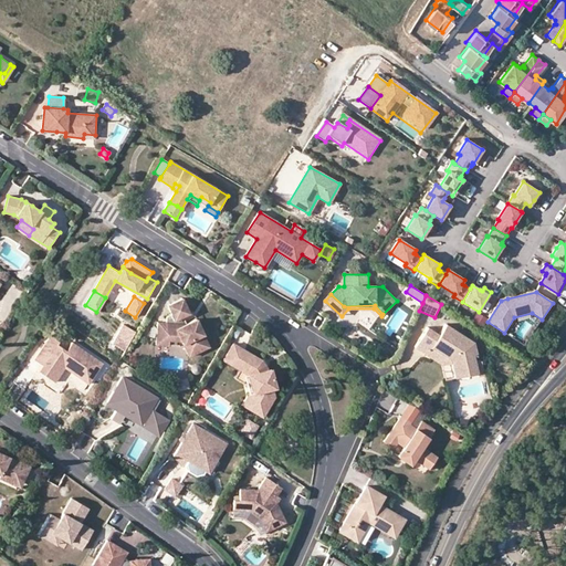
[(182,299),(167,305),(171,315),(166,317),(166,323),(157,323),(156,334),(168,335),(168,341),(181,342),(189,357),(209,347),(200,329),(196,320),(185,325),(179,324),(180,317),(181,317),(189,313),(182,299)]
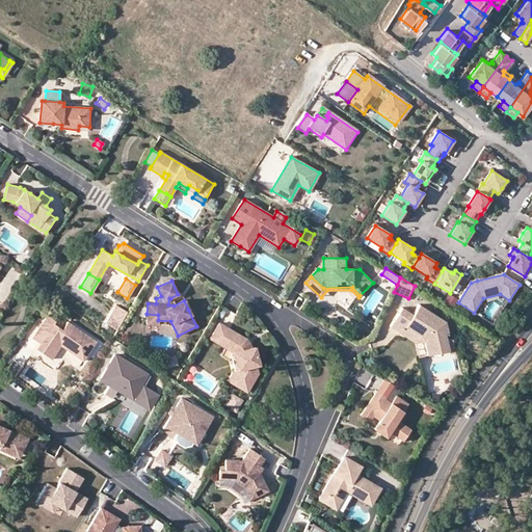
[(220,301),(224,294),(216,290),(213,296),(220,301)]
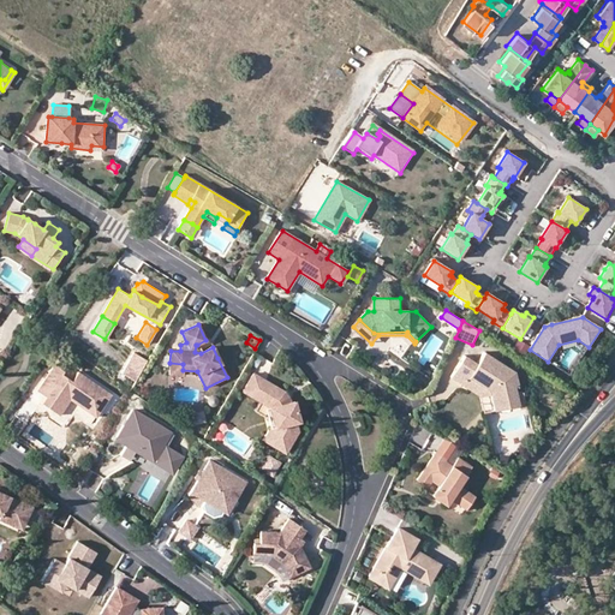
[(515,339),(511,348),(523,354),(527,346),(515,339)]
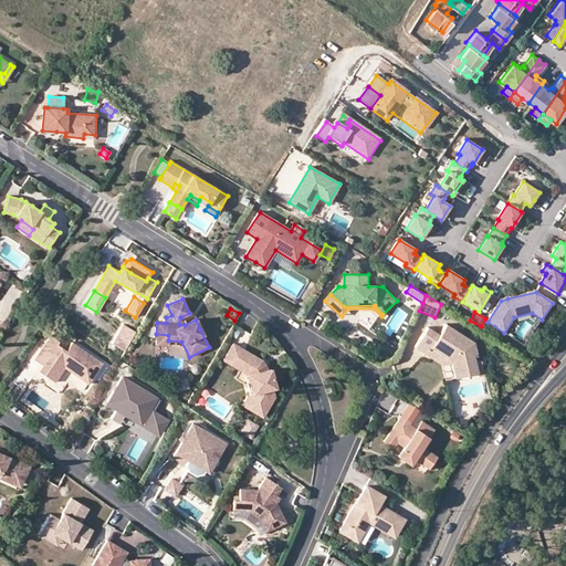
[(451,360),(451,365),(454,379),(478,374),(475,363),(473,356),(477,355),(474,343),(447,325),(440,336),(428,328),(416,348),(425,355),(429,347),(451,360)]
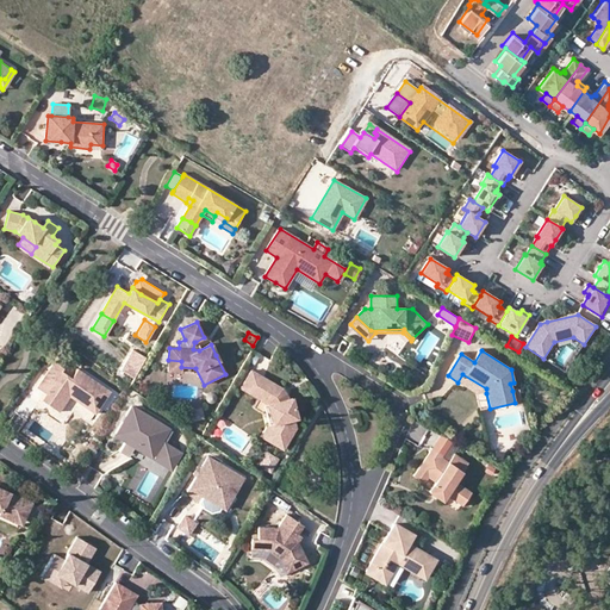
[(134,352),(122,372),(135,379),(147,359),(134,352)]
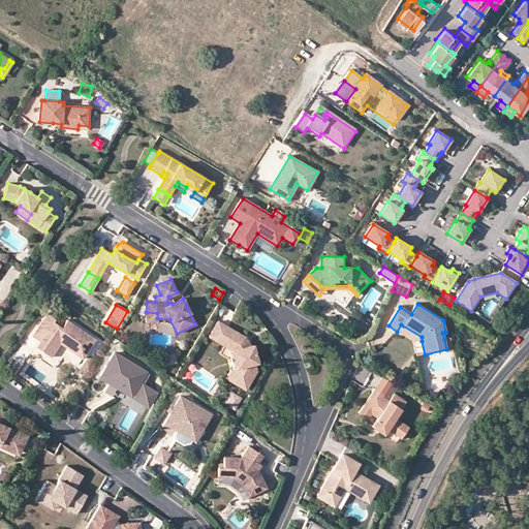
[(228,322),(234,313),(225,308),(220,317),(228,322)]
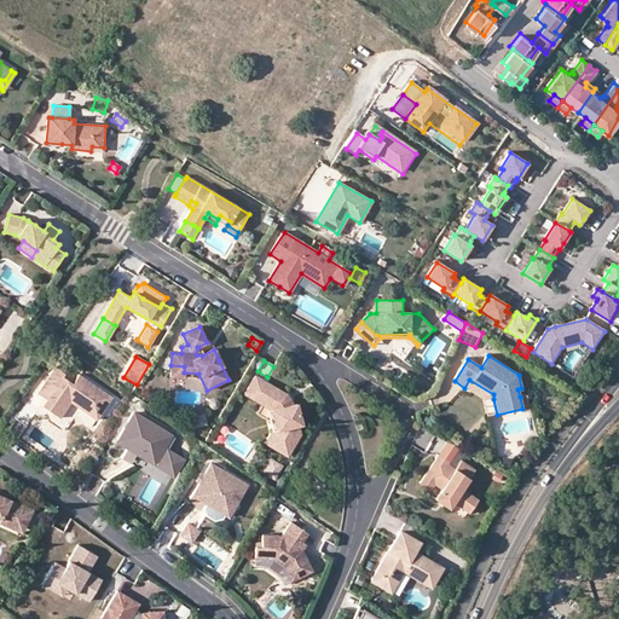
[(184,372),(184,366),(171,365),(169,377),(183,379),(184,372)]
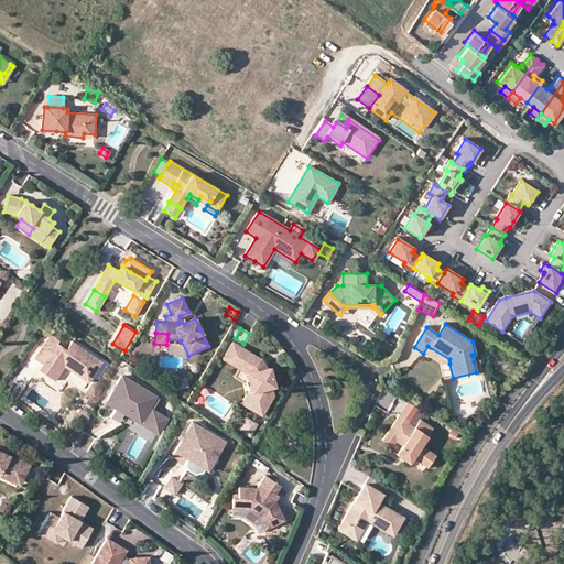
[(61,365),(64,367),(88,383),(102,362),(72,342),(65,350),(56,344),(58,342),(50,335),(33,359),(42,365),(38,370),(54,381),(60,373),(56,370),(61,365)]
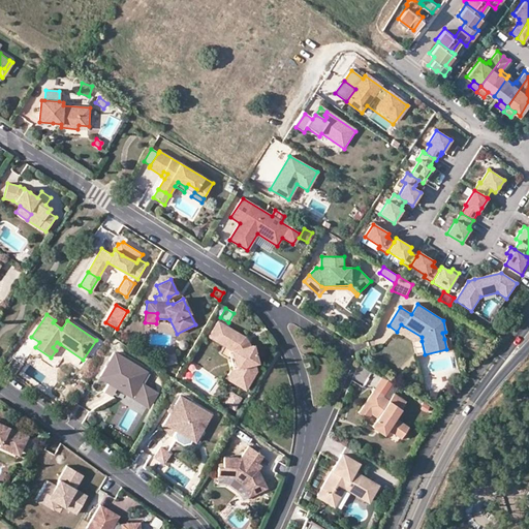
[(224,346),(226,347),(236,332),(218,321),(209,337),(224,346)]
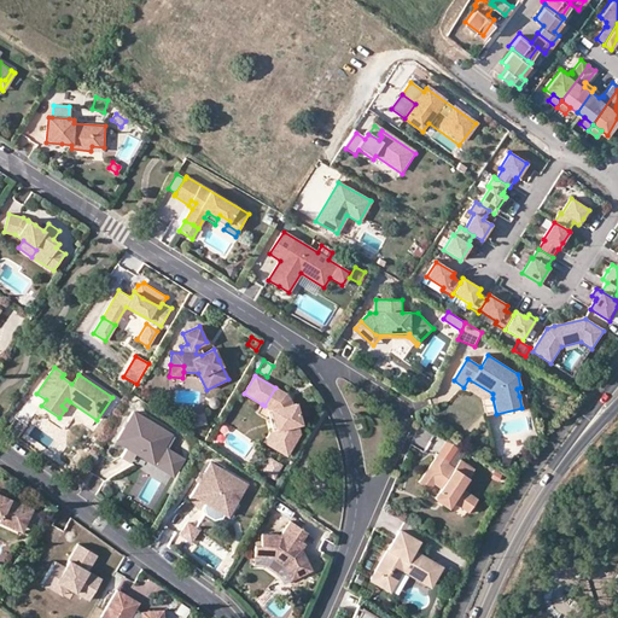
[(484,401),(493,398),(493,394),(468,379),(464,388),(484,401)]
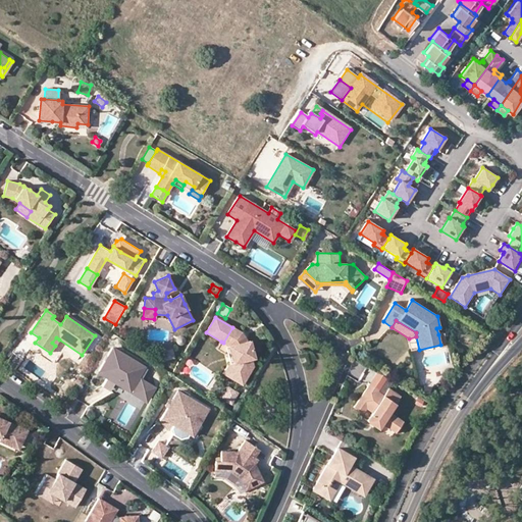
[(242,332),(232,327),(223,343),(228,346),(233,362),(229,368),(236,371),(231,378),(242,384),(253,366),(251,358),(253,357),(251,350),(249,341),(246,342),(246,338),(240,335),(242,332)]
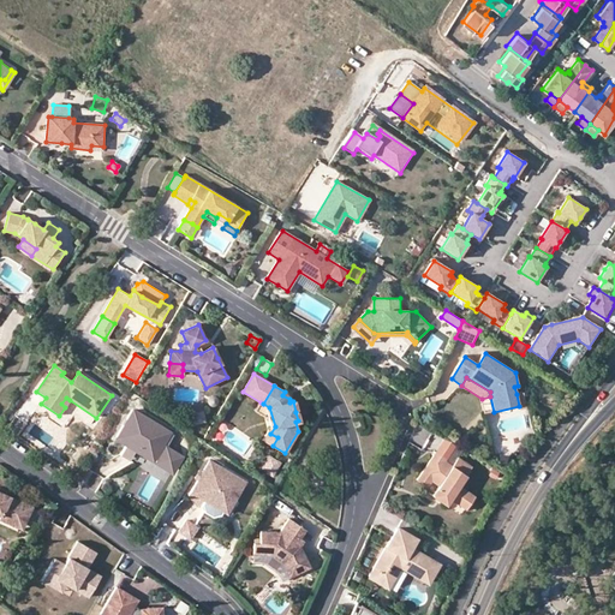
[(269,407),(263,404),(261,402),(255,411),(268,419),(270,428),(275,427),(269,407)]
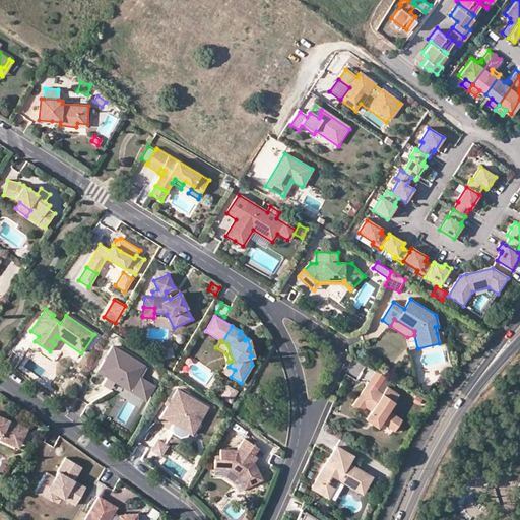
[(105,360),(99,370),(108,375),(107,377),(141,398),(143,395),(147,397),(153,387),(140,379),(147,368),(113,346),(108,354),(111,355),(108,362),(105,360)]
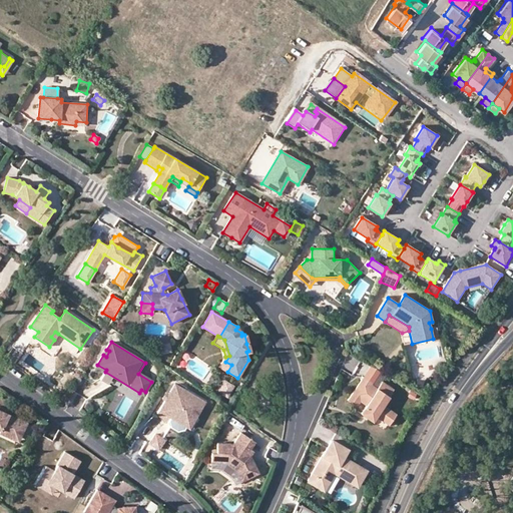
[(160,343),(161,353),(171,352),(171,342),(160,343)]
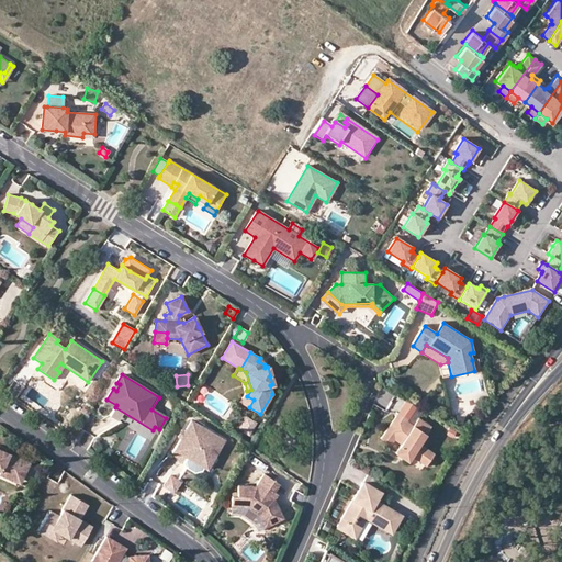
[(400,447),(412,456),(426,465),(435,453),(419,444),(431,427),(418,418),(413,426),(406,422),(415,408),(404,402),(379,438),(390,446),(394,439),(402,445),(400,447)]
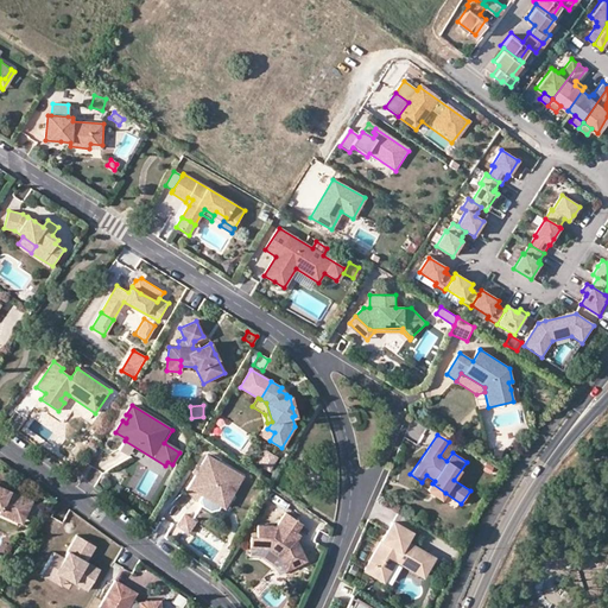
[(266,451),(259,464),(268,470),(277,457),(266,451)]
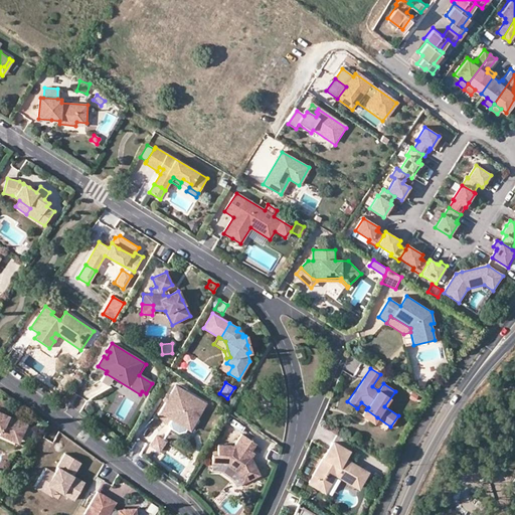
[(175,385),(169,395),(165,401),(157,415),(169,422),(170,428),(177,433),(183,432),(187,434),(205,403),(175,385)]
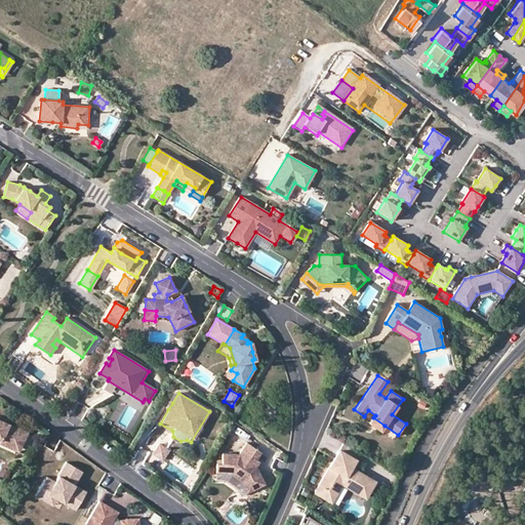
[(380,432),(385,426),(373,417),(369,423),(380,432)]
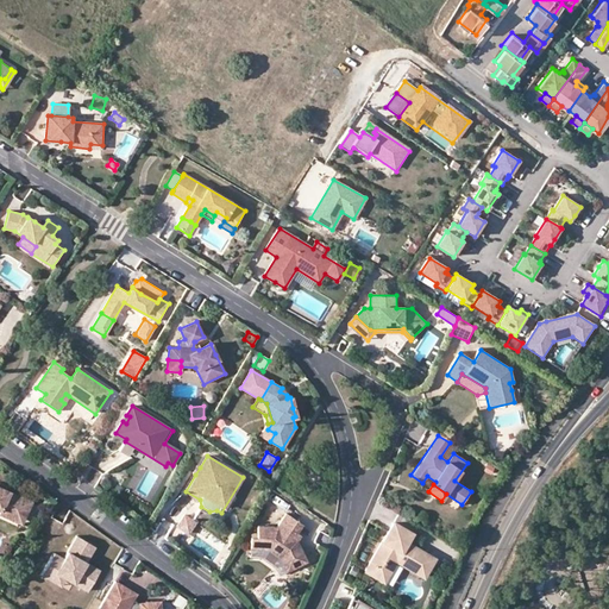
[(23,521),(32,502),(11,493),(5,490),(0,488),(0,515),(12,521),(13,518),(23,521)]
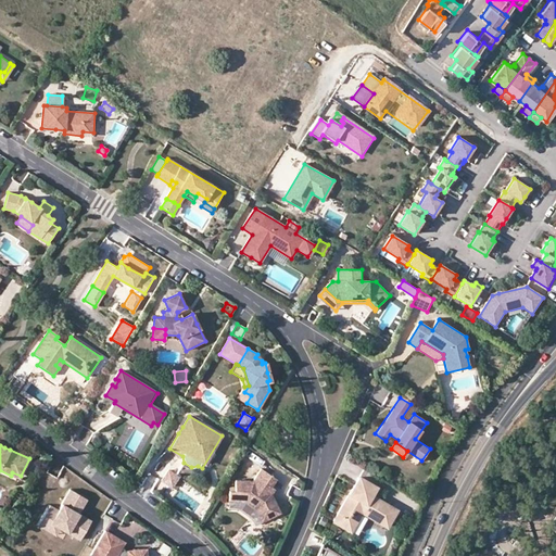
[(167,484),(175,475),(167,469),(160,479),(167,484)]
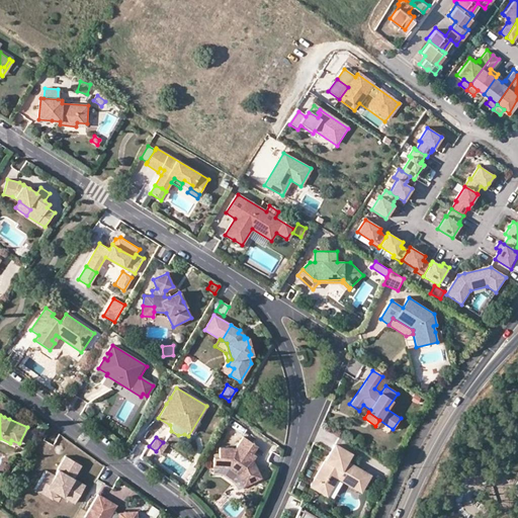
[(251,453),(252,453),(257,446),(244,437),(236,449),(219,447),(218,457),(212,457),(212,465),(229,467),(237,472),(242,486),(260,478),(252,460),(248,457),(251,453)]
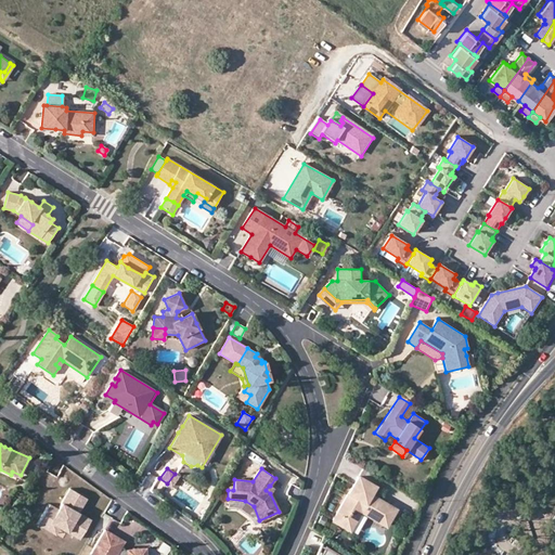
[(175,474),(167,483),(169,485),(177,475),(175,474)]
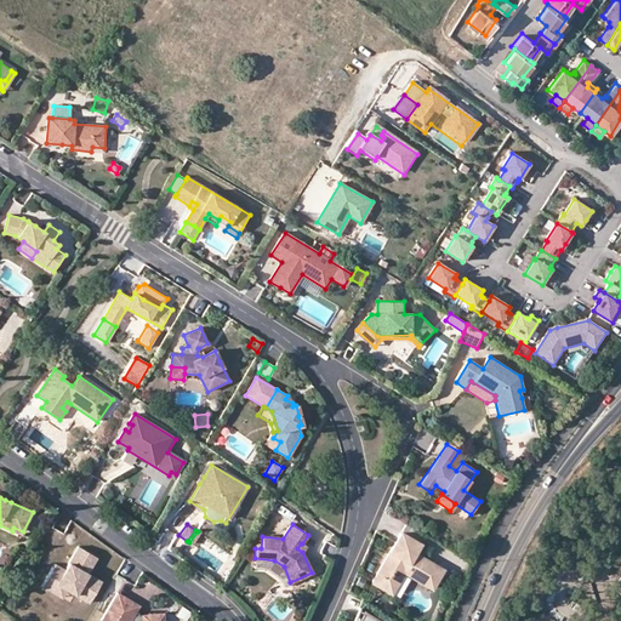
[(377,574),(396,585),(403,571),(432,588),(443,570),(414,553),(419,545),(400,534),(377,574)]
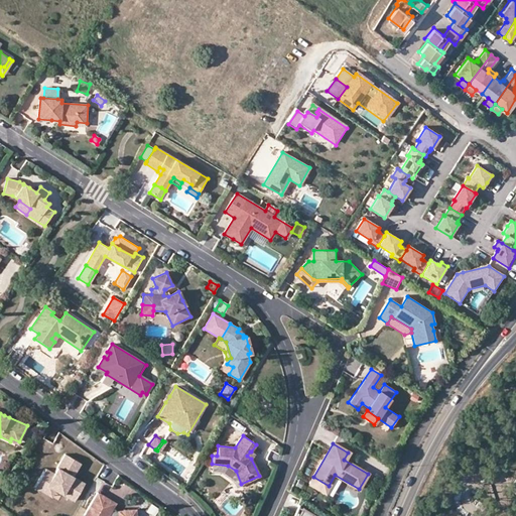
[(81,463),(66,455),(53,474),(52,477),(44,472),(35,487),(43,492),(47,485),(55,490),(75,501),(85,484),(73,477),(81,463)]
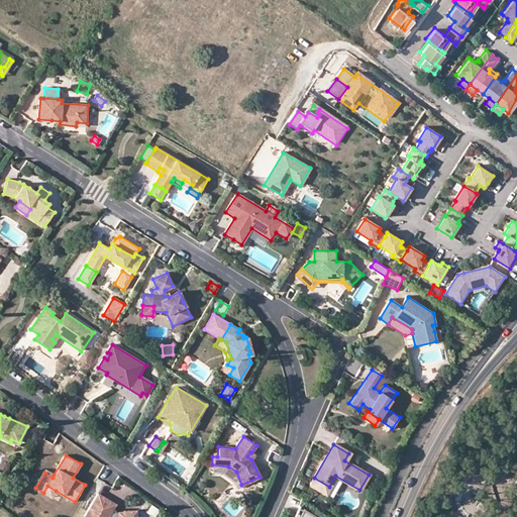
[(325,494),(329,487),(314,478),(310,485),(325,494)]
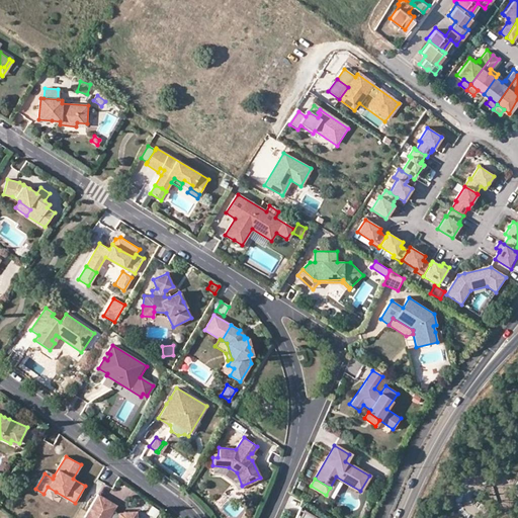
[(56,492),(48,487),(44,494),(52,498),(56,492)]
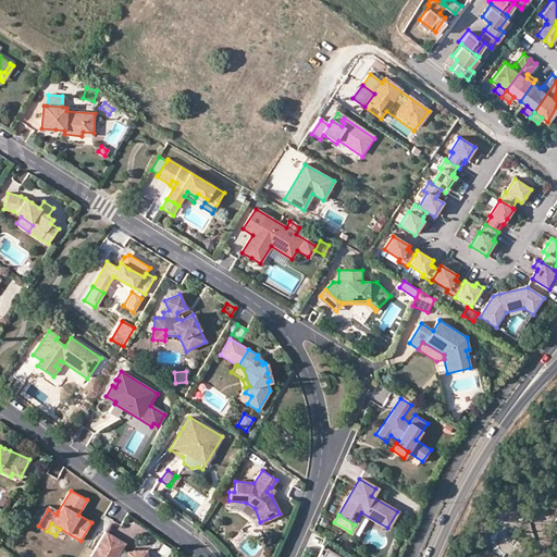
[(235,548),(245,541),(238,531),(229,537),(235,548)]
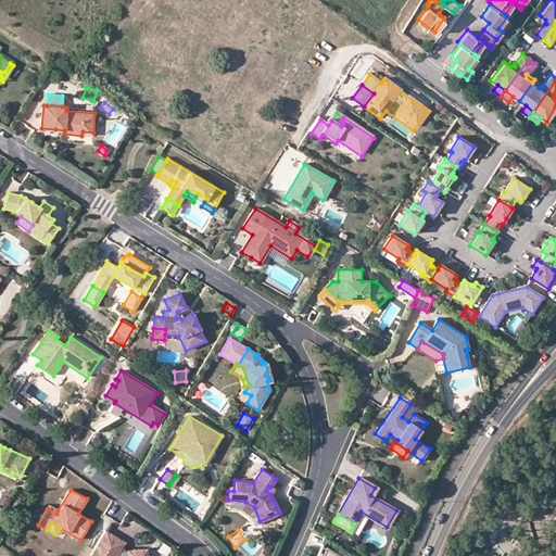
[(147,555),(147,550),(118,553),(112,548),(117,539),(111,534),(105,531),(91,555),(147,555)]
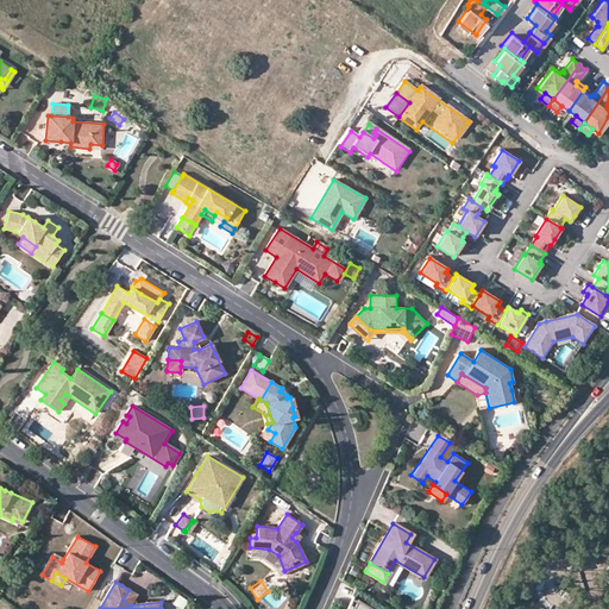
[(137,595),(129,590),(123,601),(130,606),(137,595)]
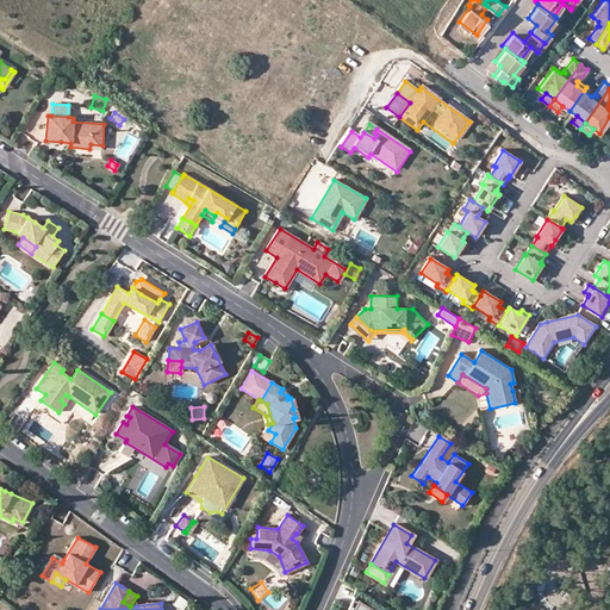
[(180,609),(182,609),(188,603),(179,596),(173,604),(180,609)]
